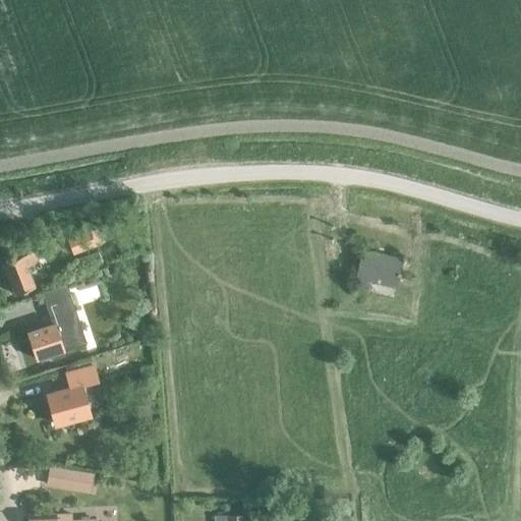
[(73,254),(96,245),(90,230),(67,238),(73,254)]
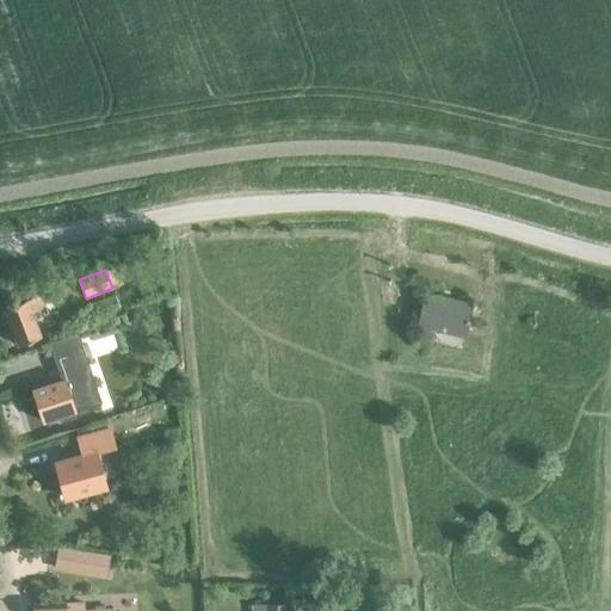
[(115,292),(93,301),(98,313),(119,306),(115,292)]
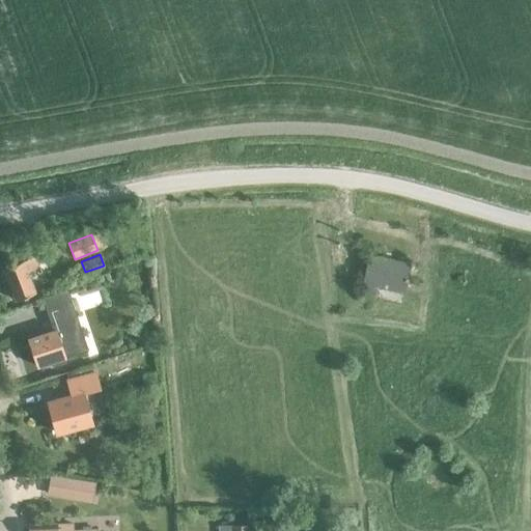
[(404,291),(410,262),(369,254),(361,297),(375,299),(378,286),(404,291)]
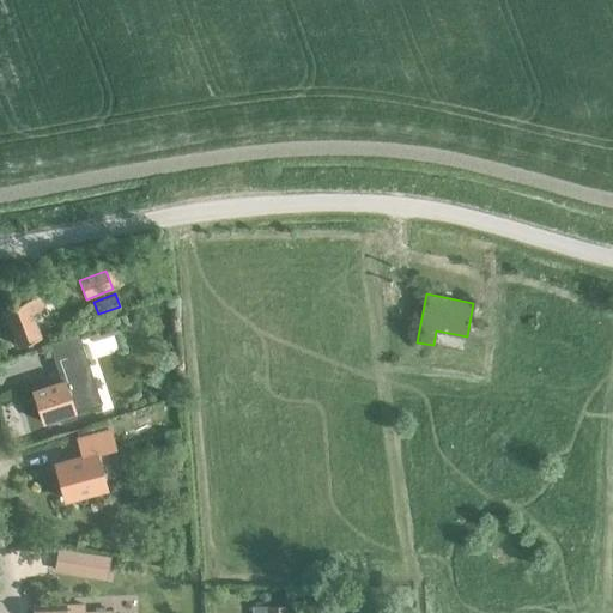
[(34,319),(47,314),(40,295),(2,310),(17,346),(41,337),(34,319)]
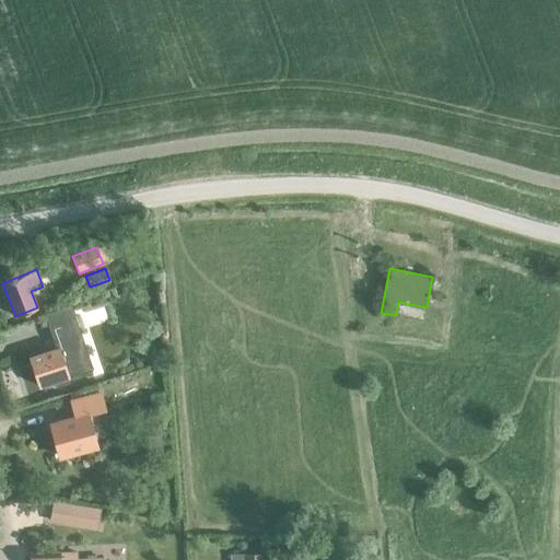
[(56,348),(28,357),(38,386),(90,369),(69,306),(45,316),(54,343),(55,342),(56,348)]
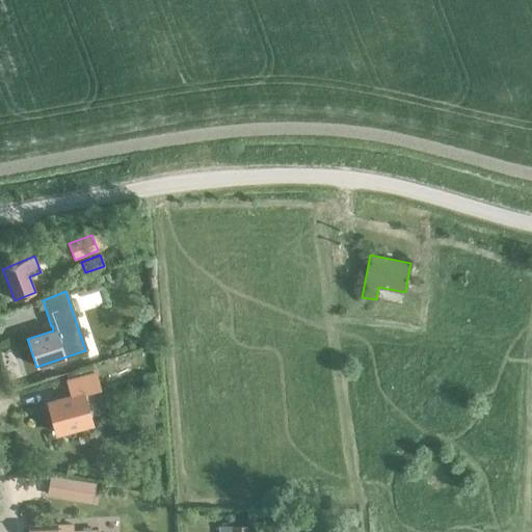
[(83,394),(100,389),(95,373),(67,381),(71,396),(47,403),(56,433),(91,423),(83,394)]
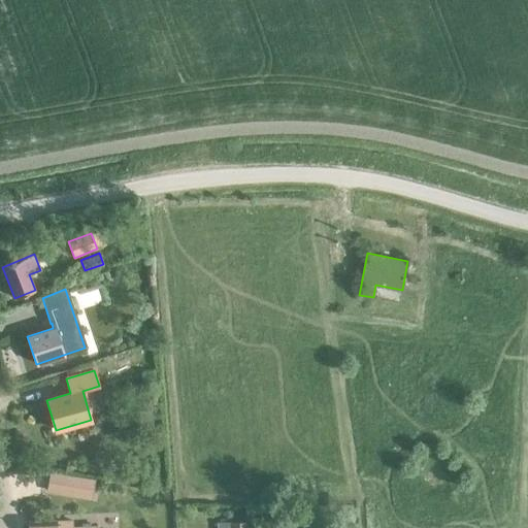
[(48,473),(46,489),(92,497),(95,482),(48,473)]
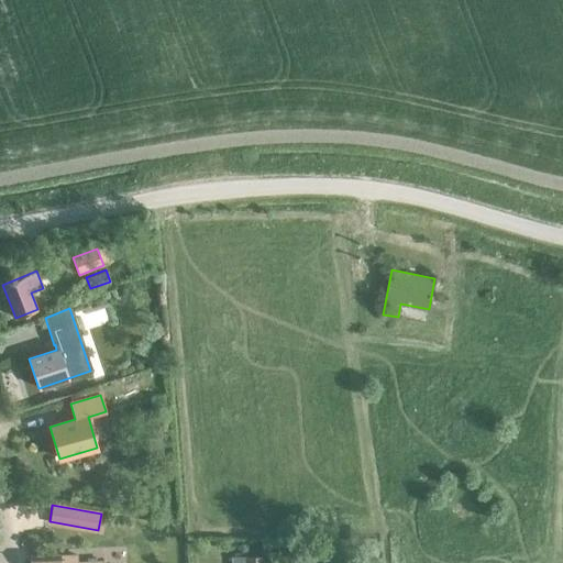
All buildings are outlined.
